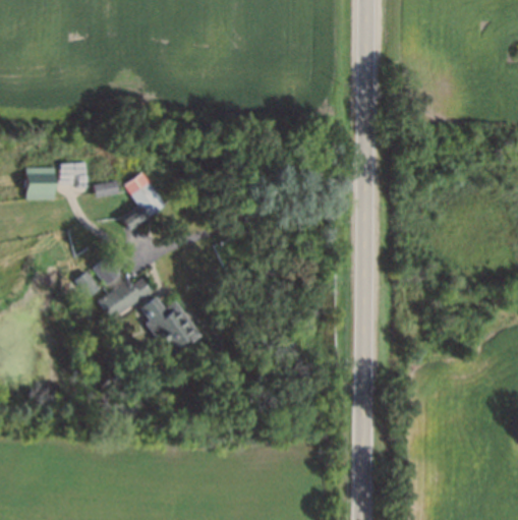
[(26,168),(27,199),(55,198),(55,169),(26,168)]
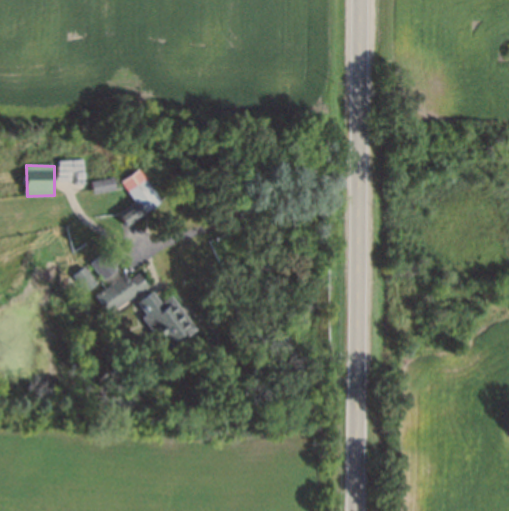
[(122,183),(136,203),(118,216),(128,229),(164,202),(140,169),(122,183)]
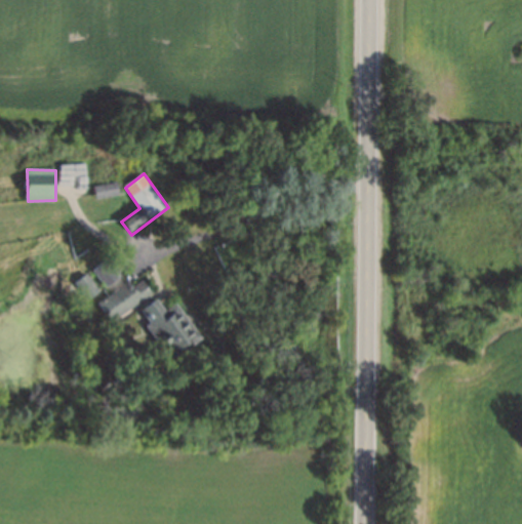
[(95,187),(97,199),(120,194),(118,183),(95,187)]
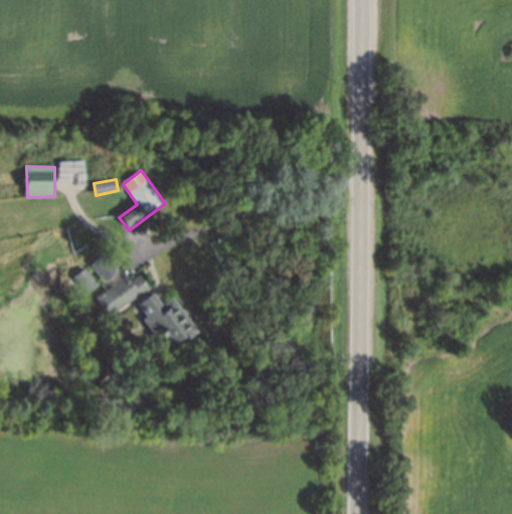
[(78,277),(108,255),(121,273),(90,294),(78,277)]
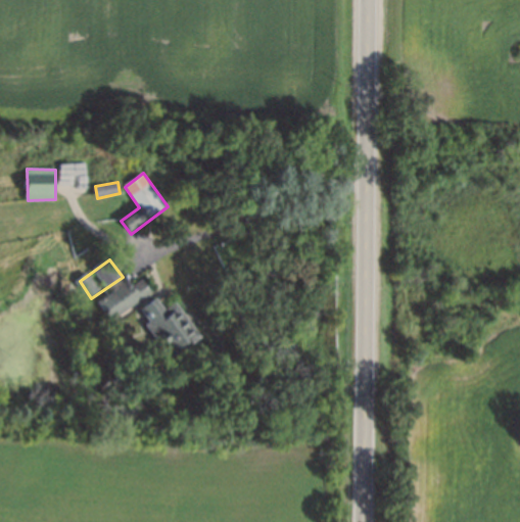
[(100,300),(130,280),(134,285),(144,279),(153,292),(113,320),(100,300)]
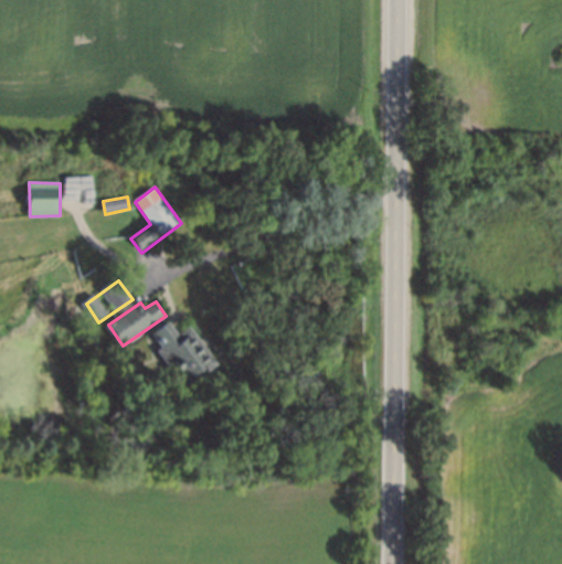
[(157,348),(184,387),(218,364),(191,327),(178,336),(169,322),(156,332),(163,343),(157,348)]
